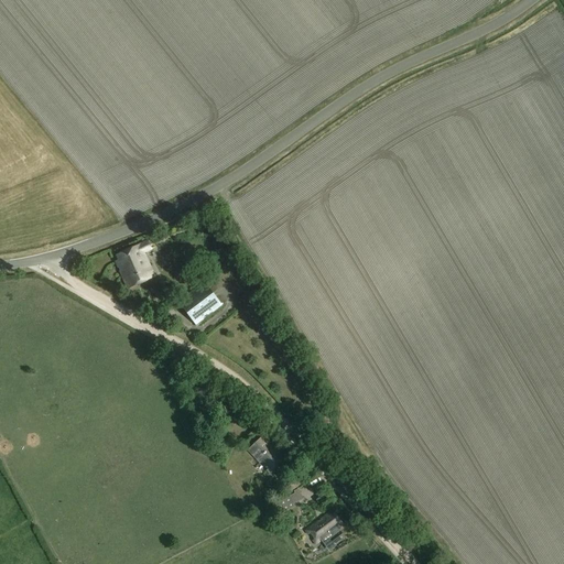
[(151,249),(149,243),(141,248),(141,247),(118,257),(119,262),(116,263),(128,290),(154,278),(143,253),(151,249)]
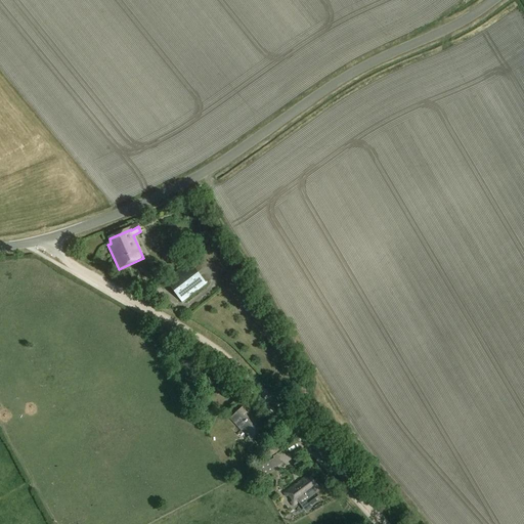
[(182,302),(206,284),(190,263),(167,281),(182,302)]
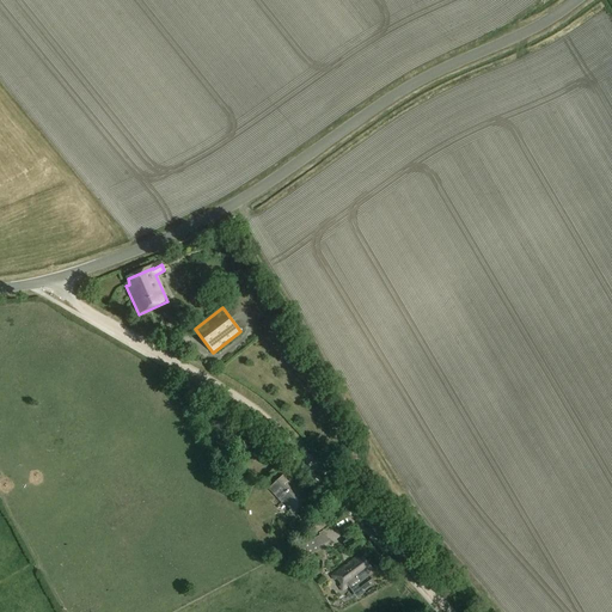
[(311,500),(286,475),(270,489),(285,505),(286,502),(293,509),(292,512),(294,515),(311,500)]
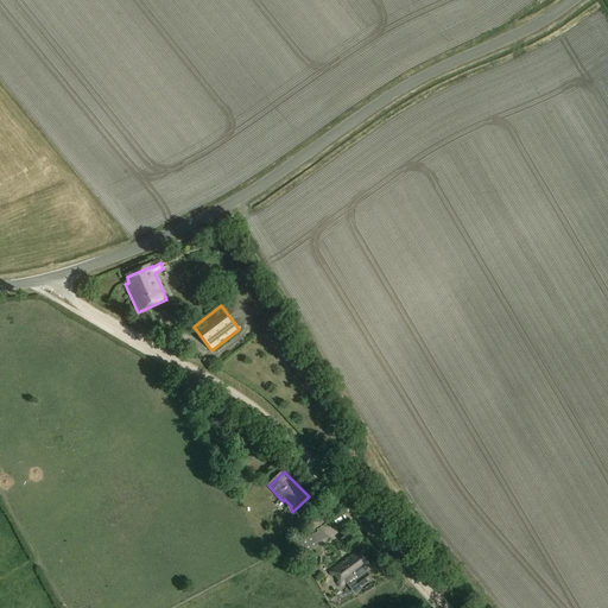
[(304,521),(315,531),(328,517),(317,507),(304,521)]
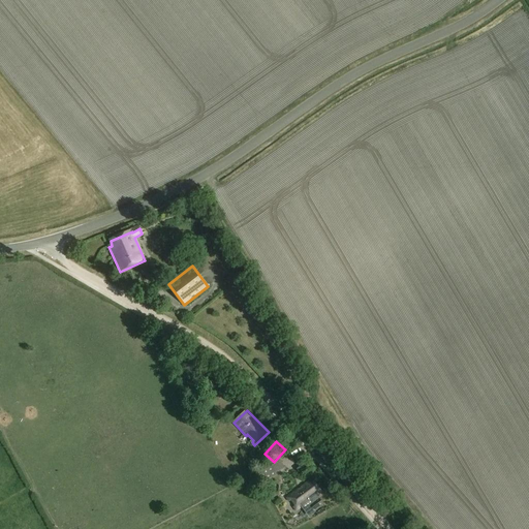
[(276,464),(272,466),(272,467),(275,472),(275,473),(284,468),(282,463),(281,463),(280,460),(275,462),(276,464)]
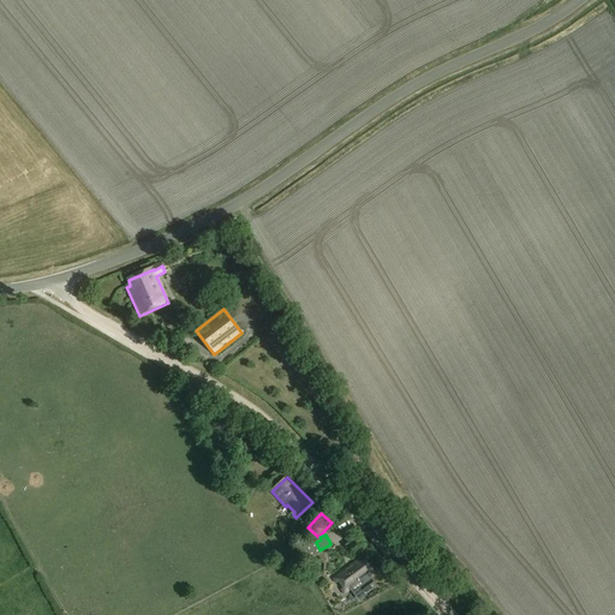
[(363,563),(360,560),(334,580),(336,584),(340,581),(344,587),(341,590),(346,596),(351,591),(358,601),(376,586),(371,579),(369,578),(376,573),(366,561),(363,563)]
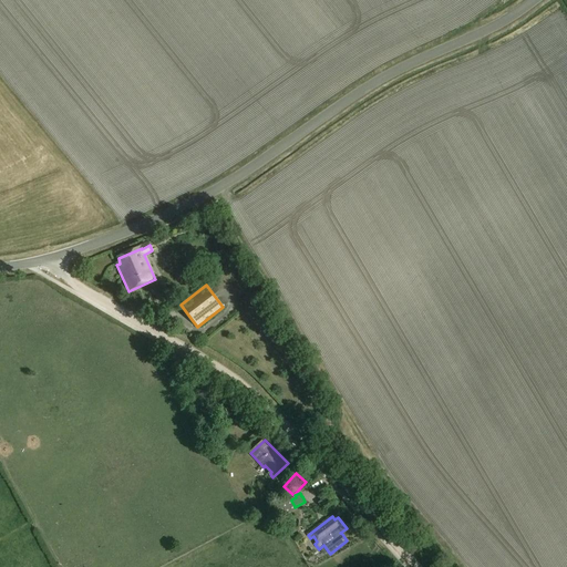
All buildings are outlined.
